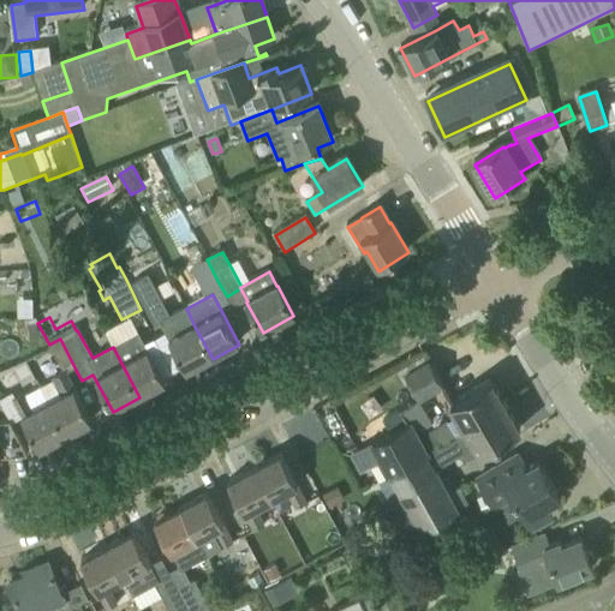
[(169,317),(163,321),(166,324),(161,325),(186,372),(213,359),(195,327),(179,335),(169,317)]
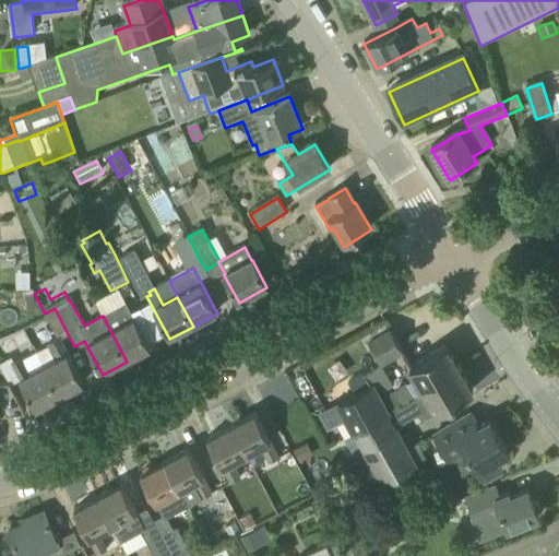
[(0,306),(20,304),(18,290),(0,292),(0,306)]
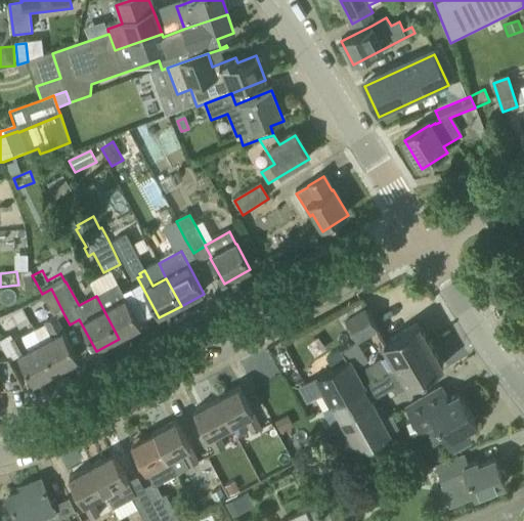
[(36,283),(32,275),(31,271),(23,273),(26,288),(36,283)]
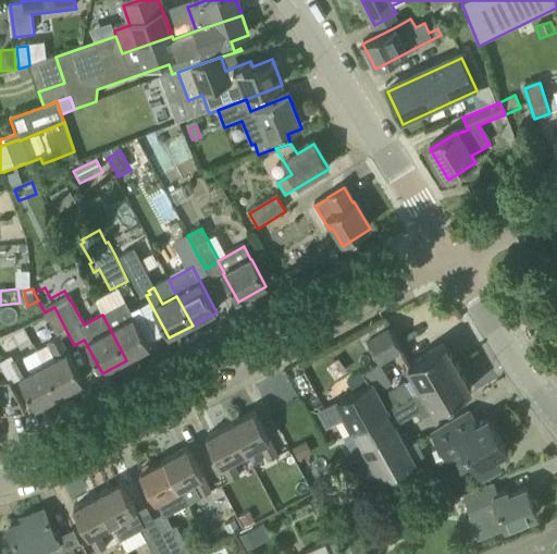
[(149,348),(125,303),(102,315),(126,360),(149,348)]
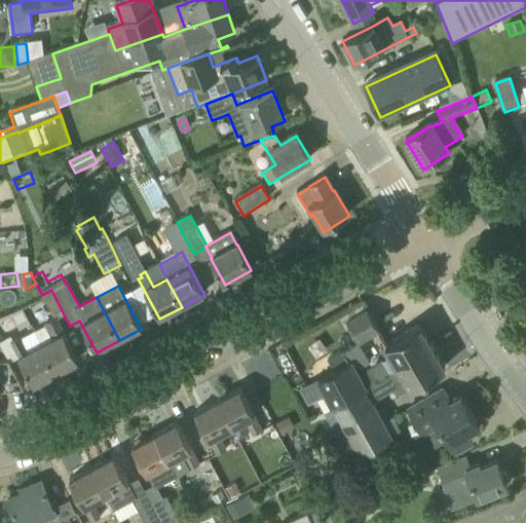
[(57,321),(65,316),(51,290),(42,295),(41,295),(43,299),(54,320),(55,322),(57,321)]
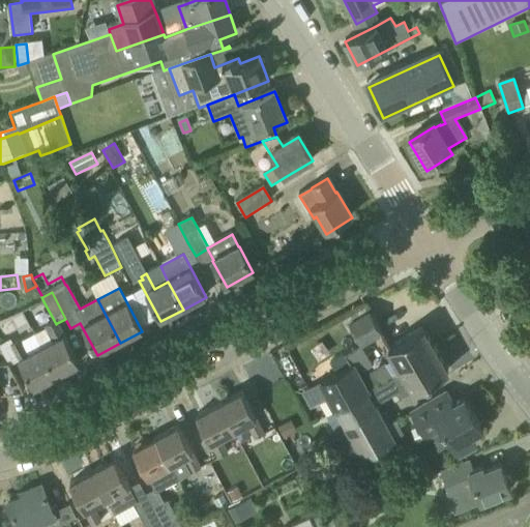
[(359,346),(361,347),(362,347),(383,334),(370,312),(348,325),(359,346)]
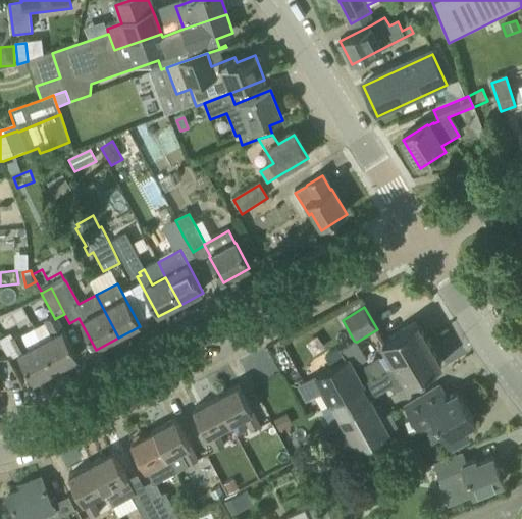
[(79,359),(56,318),(55,319),(54,317),(47,321),(55,336),(42,343),(56,370),(79,359)]
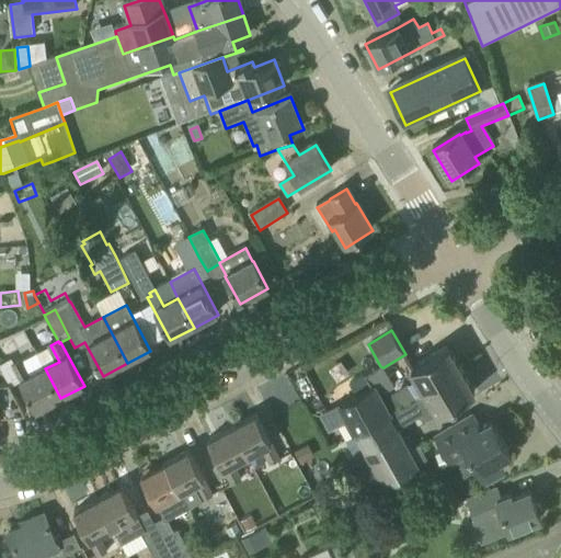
[(439,379),(459,368),(448,349),(413,368),(408,372),(414,384),(392,397),(400,411),(422,398),(444,386),(439,379)]
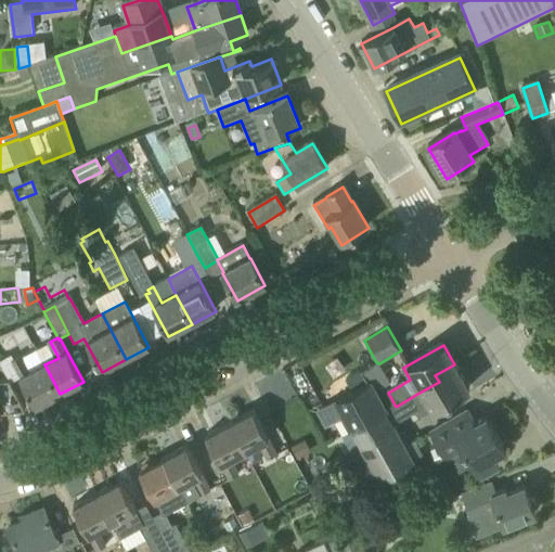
[(60,394),(44,364),(29,373),(21,357),(11,362),(36,407),(60,394)]
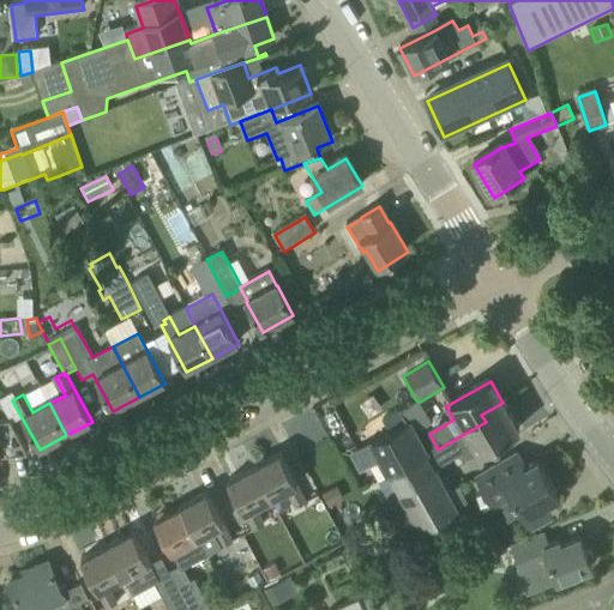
[(410,408),(425,434),(439,426),(425,399),(410,408)]
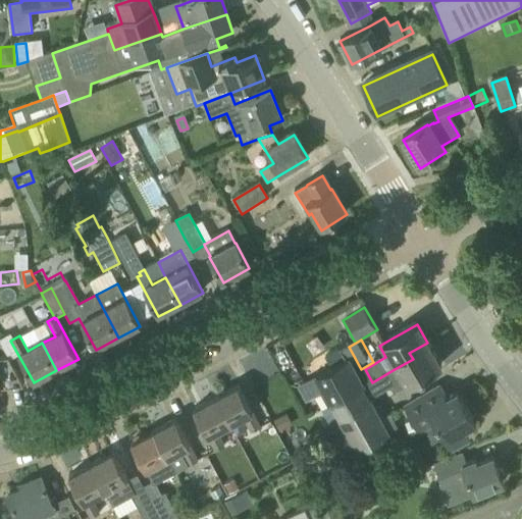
[(394,394),(441,366),(427,343),(409,353),(413,359),(393,370),(372,382),(363,388),(332,405),(345,427),(375,410),(370,401),(390,388),(394,394)]
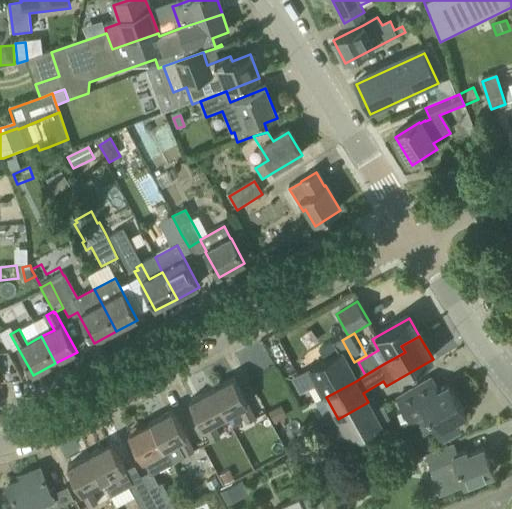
[(0,382),(1,383),(1,382),(23,380),(8,352),(0,352),(0,382)]
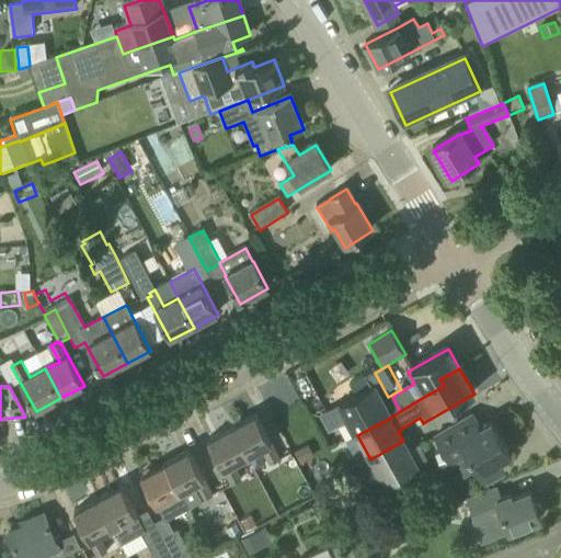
[(379,398),(374,388),(342,408),(357,435),(390,418),(379,398)]
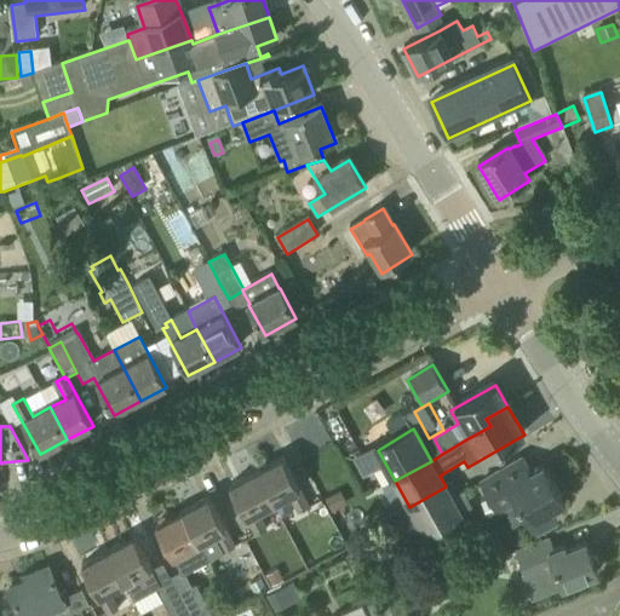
[(299,514),(309,508),(282,460),(257,473),(273,504),(290,495),(299,514)]
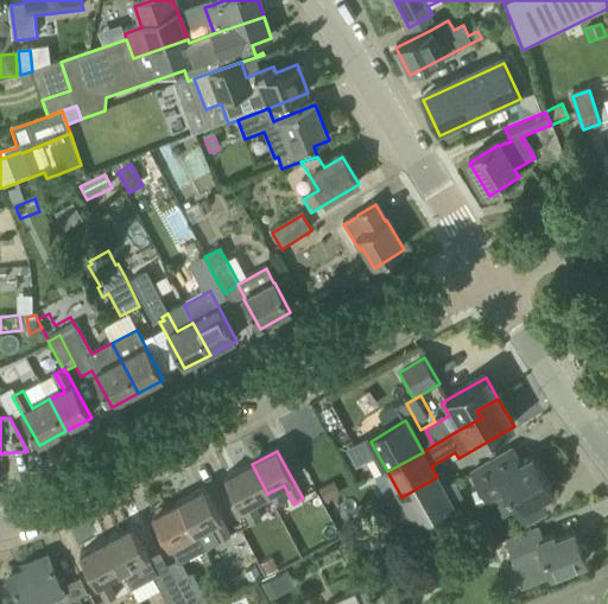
[(480,507),(488,502),(489,503),(508,493),(526,523),(545,513),(539,501),(552,493),(533,458),(520,465),(512,451),(472,475),(480,489),(472,494),(480,507)]
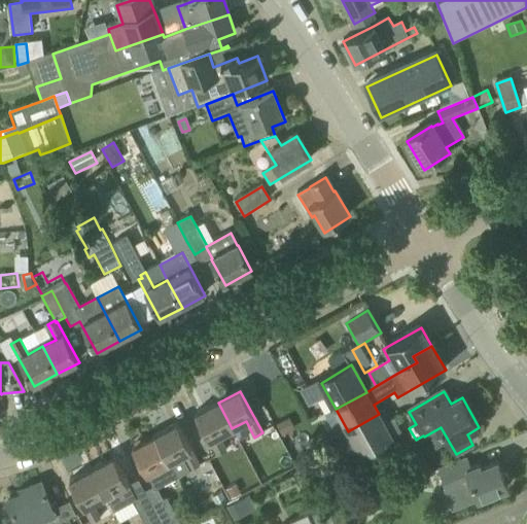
[(218,437),(232,428),(218,403),(196,415),(218,456),(226,452),(218,437)]
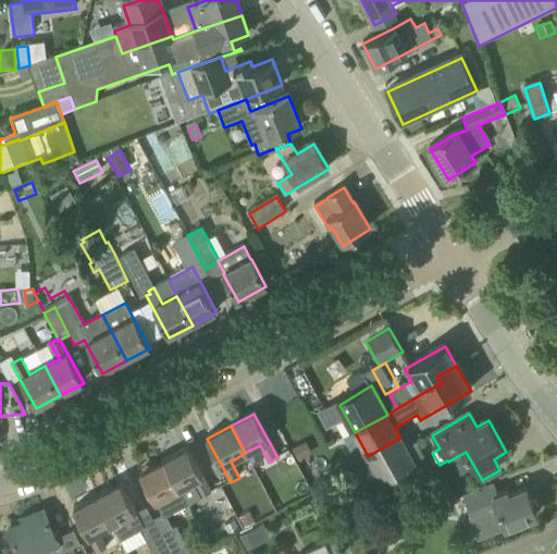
[(406,434),(400,438),(368,456),(382,483),(416,465),(415,464),(424,458),(417,443),(412,445),(406,434)]
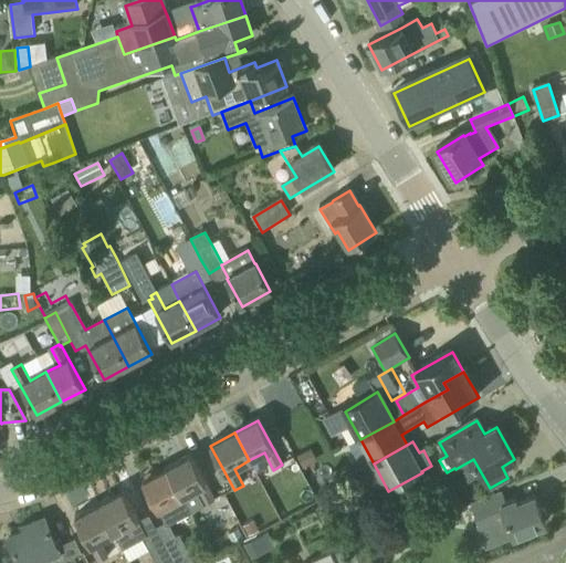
[(311,450),(297,457),(304,469),(317,462),(311,450)]
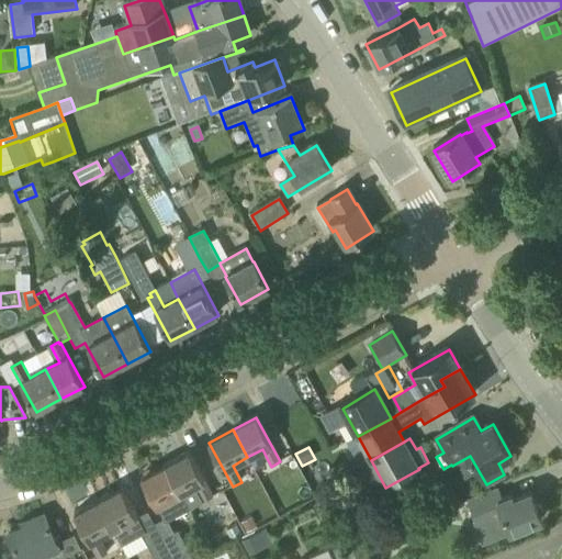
[(213,498),(189,453),(166,466),(190,510),(203,503),(213,498)]
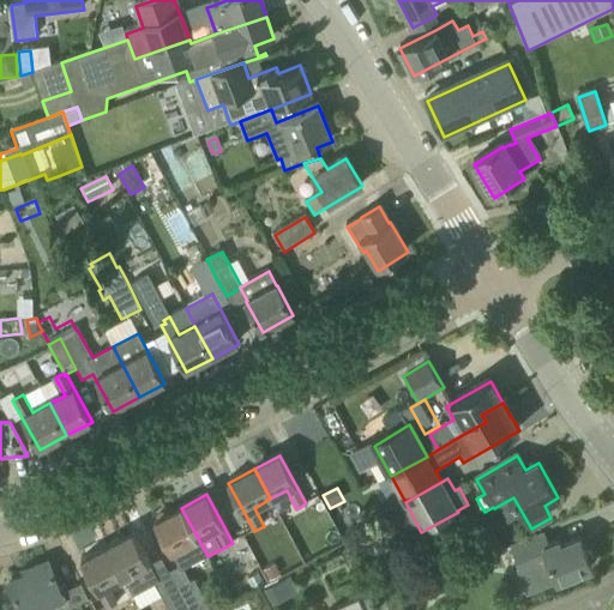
[(155,523),(181,571),(208,556),(181,508),(155,523)]
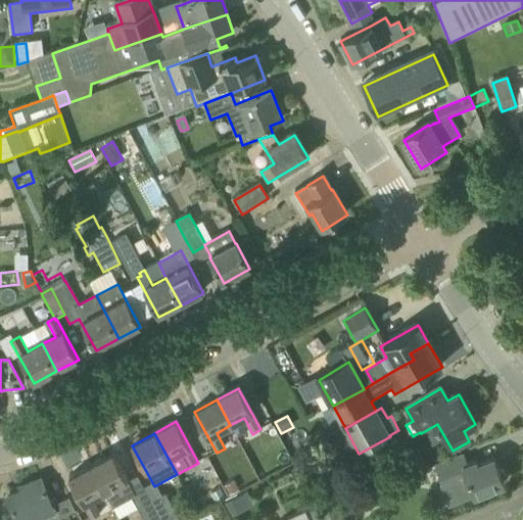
[(159,519),(151,503),(144,488),(134,493),(113,455),(92,466),(113,505),(114,508),(132,499),(142,519),(159,519)]
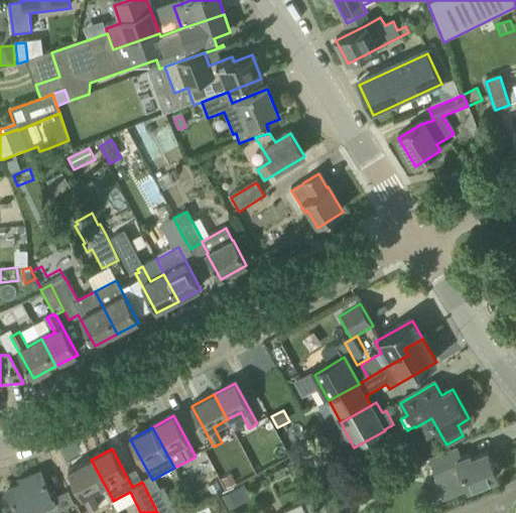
[(439,480),(450,475),(459,493),(498,478),(496,473),(498,469),(496,465),(492,464),(488,454),(472,459),(471,456),(457,460),(455,452),(431,461),(439,480)]
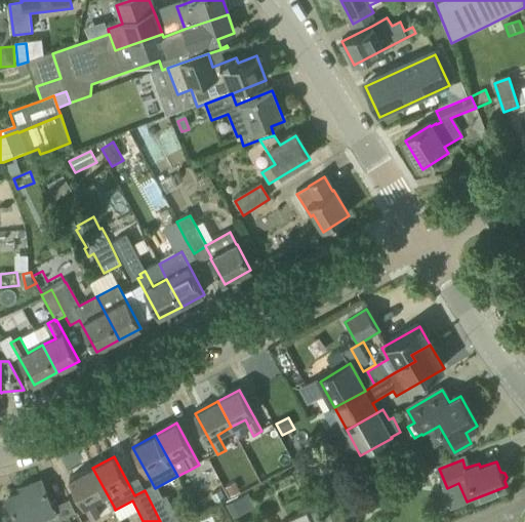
[(99,514),(114,507),(92,468),(70,480),(91,521),(96,521),(102,518),(99,514)]
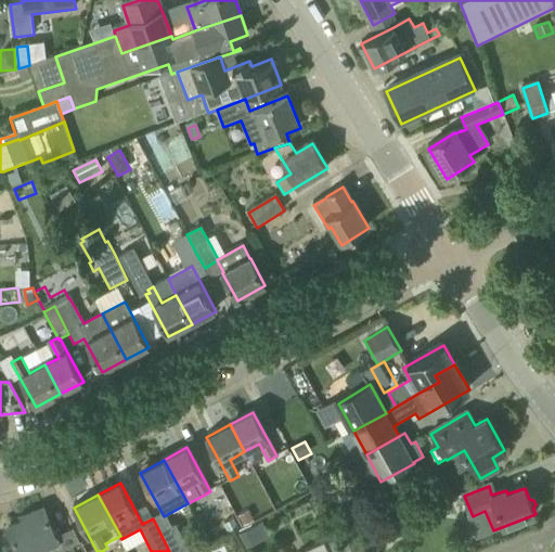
[(33,520),(9,528),(17,551),(41,551),(56,546),(43,510),(30,515),(33,520)]
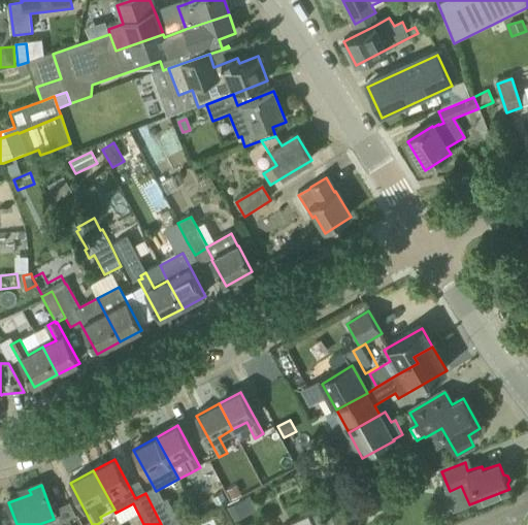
[(236,487),(227,492),(232,501),(241,496),(236,487)]
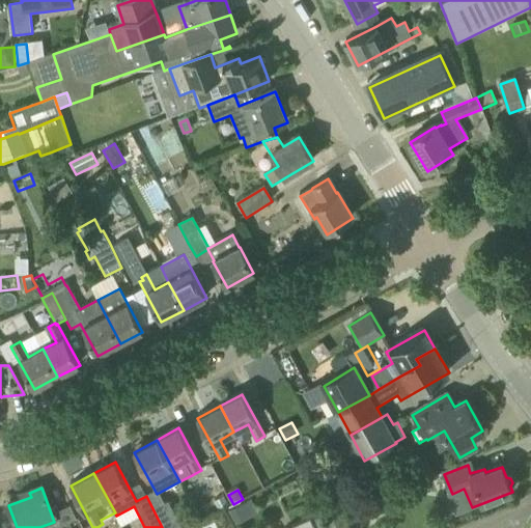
[(227,506),(223,497),(214,501),(218,510),(227,506)]
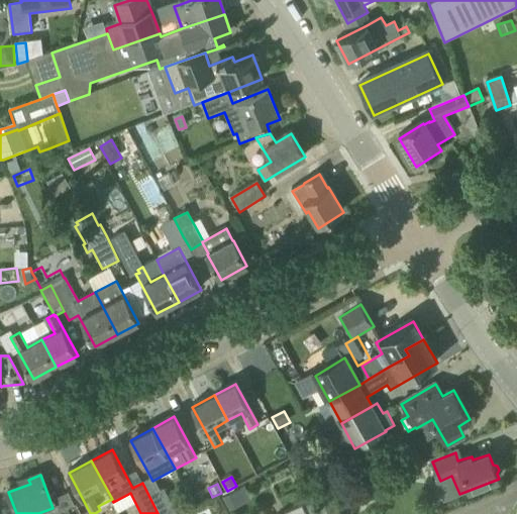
[(176,513),(164,489),(149,497),(158,513),(176,513)]
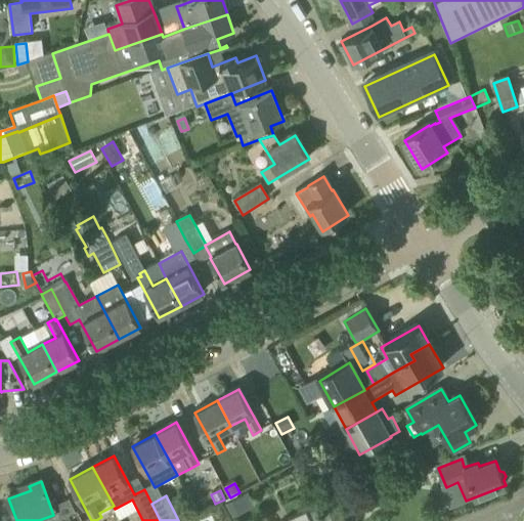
[(59,520),(75,513),(68,500),(52,507),(59,520)]
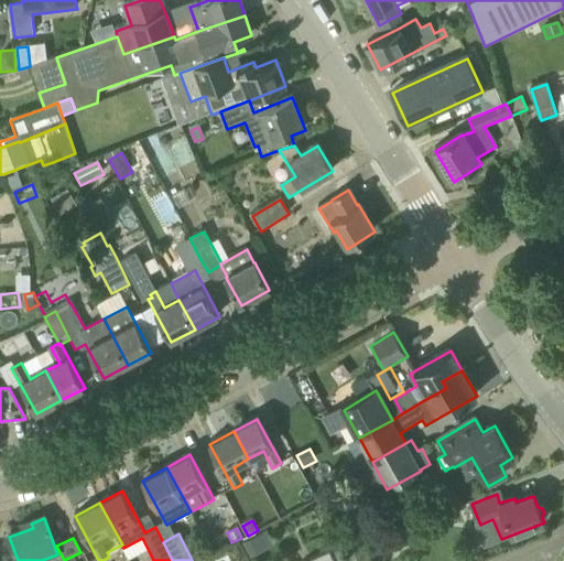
[(367,560),(362,549),(344,558),(345,560),(367,560)]
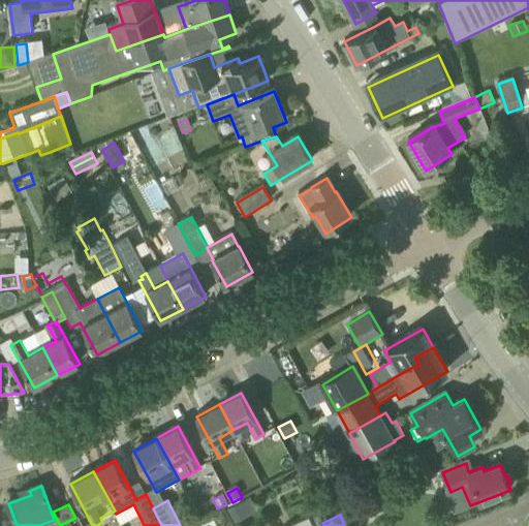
[(321,525),(317,516),(310,519),(313,525),(321,525)]
